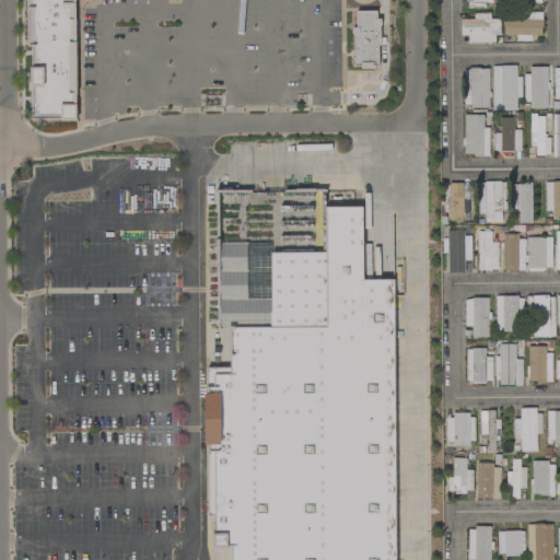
[(27,0),(27,119),(76,119),(76,0),(27,0)]
